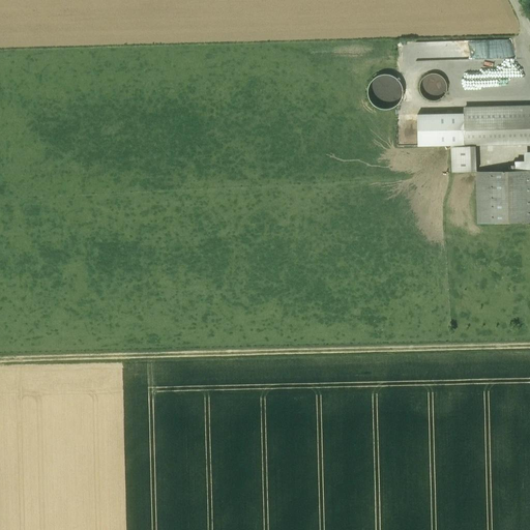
[(502,39),(502,59),(461,59),(461,76),(517,77),(517,59),(511,59),(511,39),(502,39)]
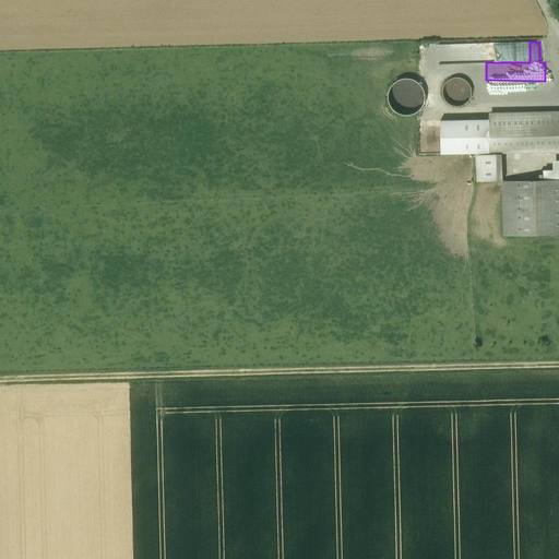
[(464,80),(460,78),(454,78),(449,80),(445,83),(442,88),(442,94),(444,99),(448,103),(452,106),(458,107),(463,106),(467,103),(471,98),(472,93),(471,87),(468,83),(464,80)]
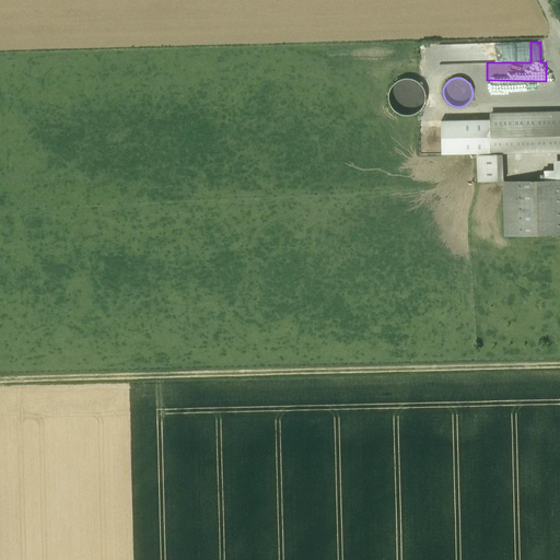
[(559,112),(491,114),(492,153),(559,151),(559,112)]
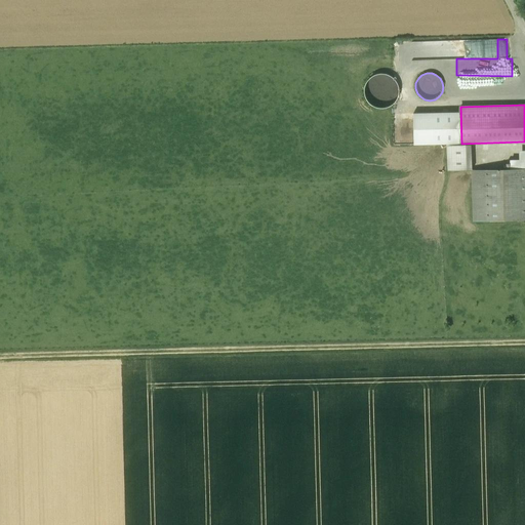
[(448,170),(472,170),(471,144),(446,145),(448,170)]
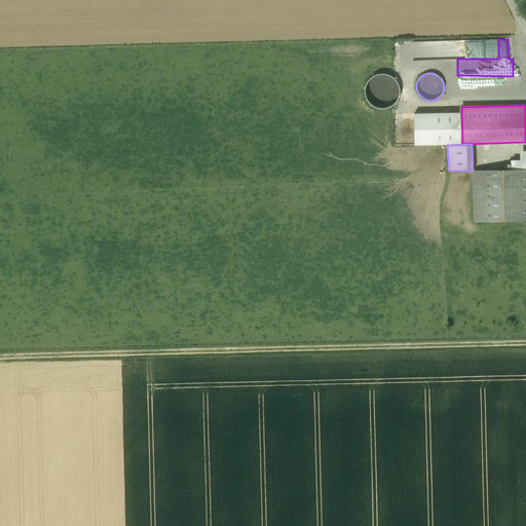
[(525,168),(473,171),(474,221),(525,219),(525,168)]
